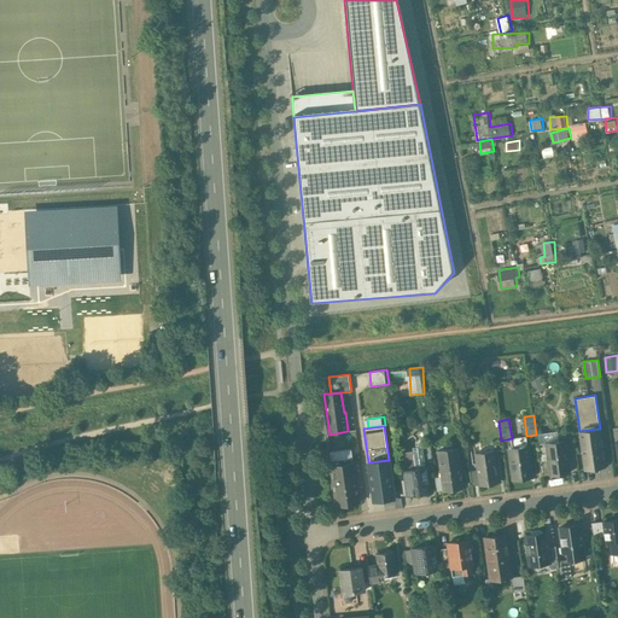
[(600,429),(579,431),(584,470),(605,467),(600,429)]
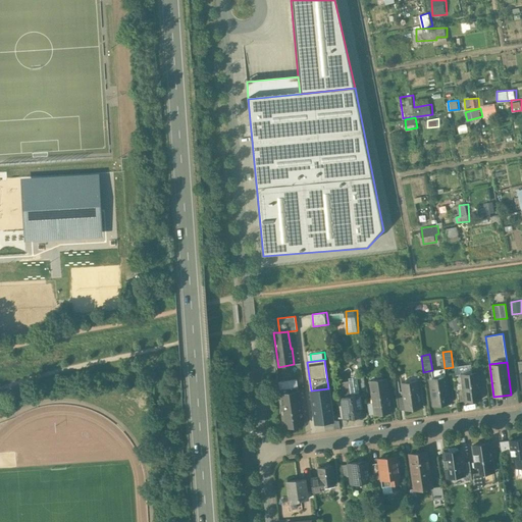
[(473,364),(460,366),(461,373),(474,371),(473,364)]
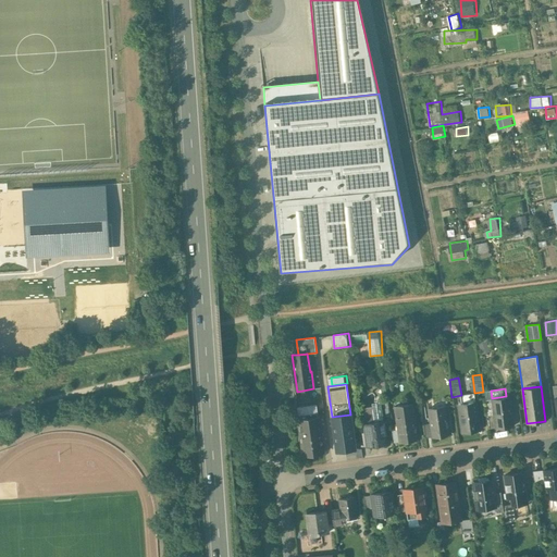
[(510,397),(492,399),(494,415),(496,428),(496,429),(514,426),(510,397)]
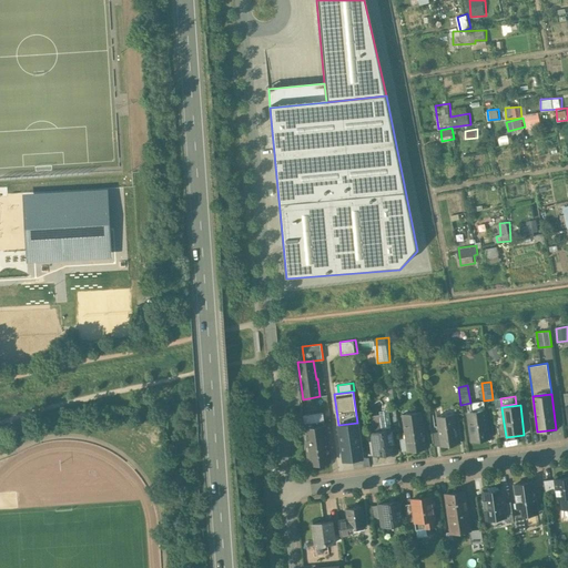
[(485,409),(467,412),(472,442),(489,438),(487,419),(486,419),(485,409)]
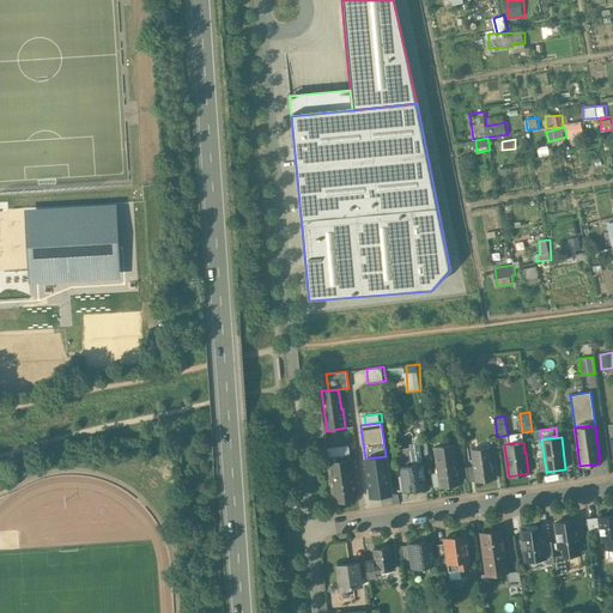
[(453,444),(434,447),(438,472),(439,486),(459,484),(453,444)]
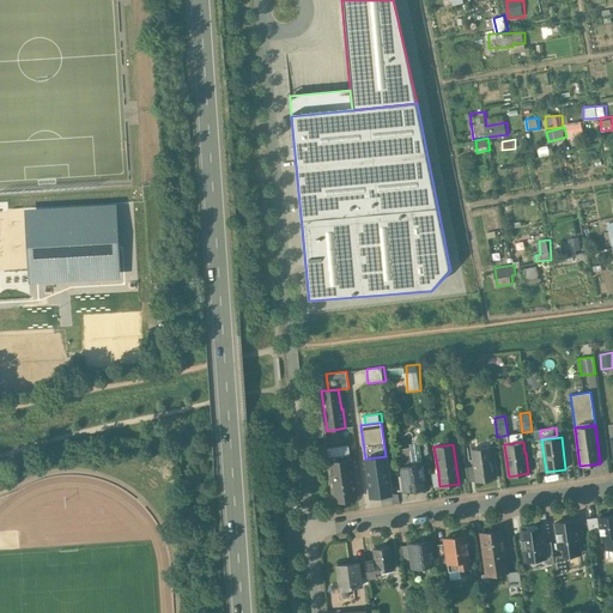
[(410,447),(398,449),(401,466),(412,465),(410,447)]
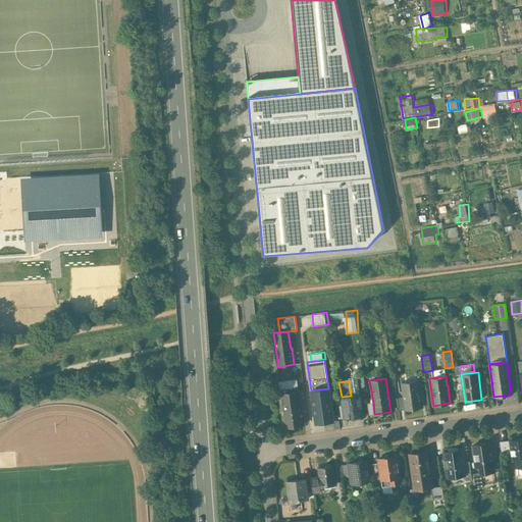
[(417,380),(401,382),(403,398),(405,409),(405,410),(421,408),(417,380)]
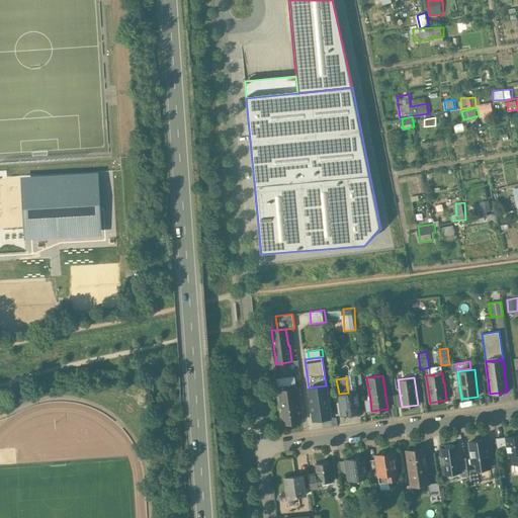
[(326,385),(309,387),(313,419),(330,417),(326,385)]
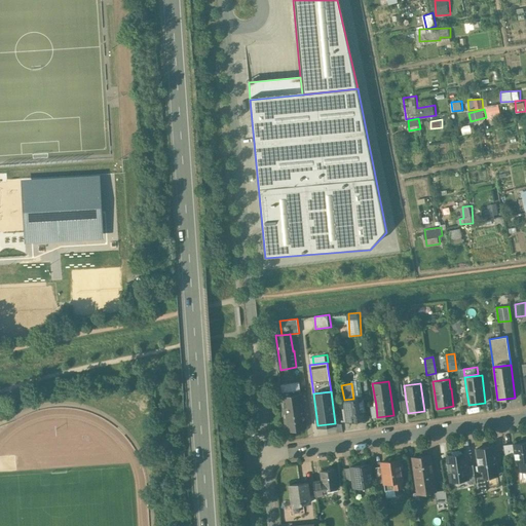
[(300,393),(283,396),(287,430),(305,427),(300,393)]
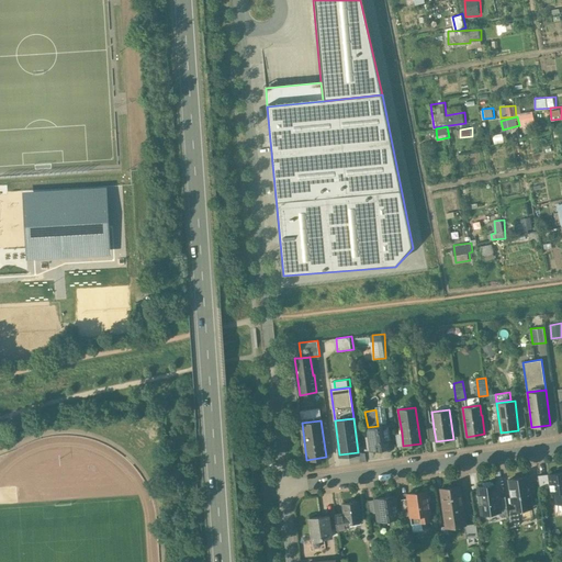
[(378,426),(368,427),(369,436),(370,449),(371,450),(390,448),(386,425),(378,426)]
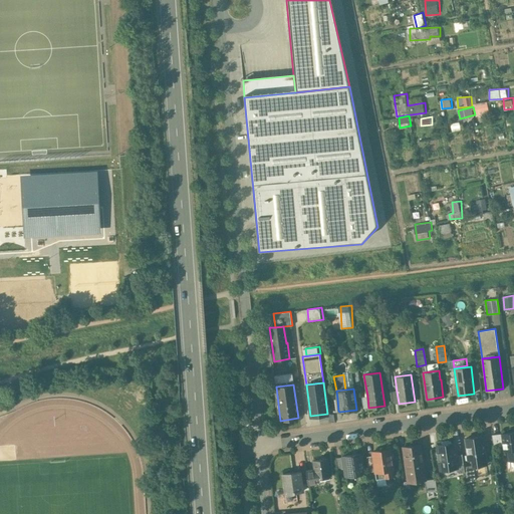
[(513,431),(501,434),(503,446),(504,451),(508,450),(513,449),(513,431)]
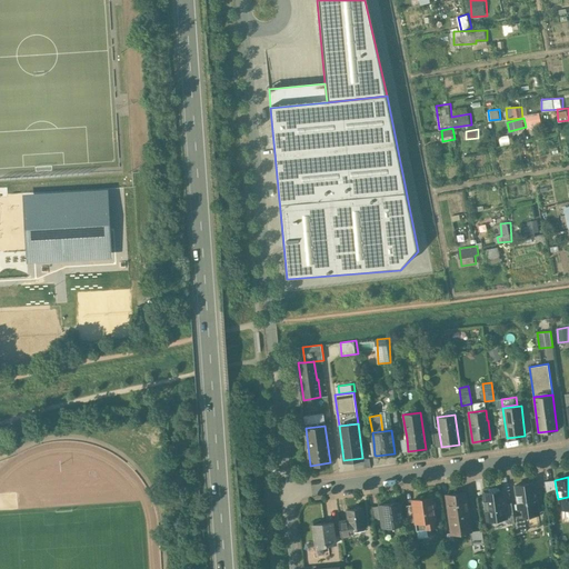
[(555,480),(545,481),(547,496),(557,493),(555,480)]
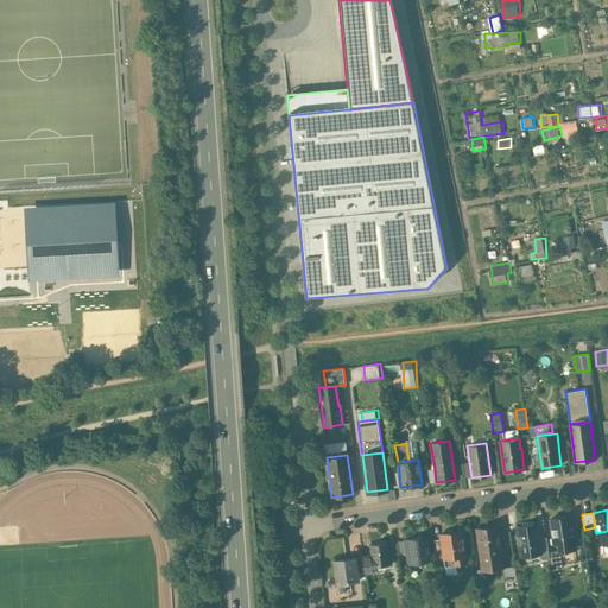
[(571,517),(551,519),(553,539),(558,538),(563,538),(564,542),(574,539),(571,517)]
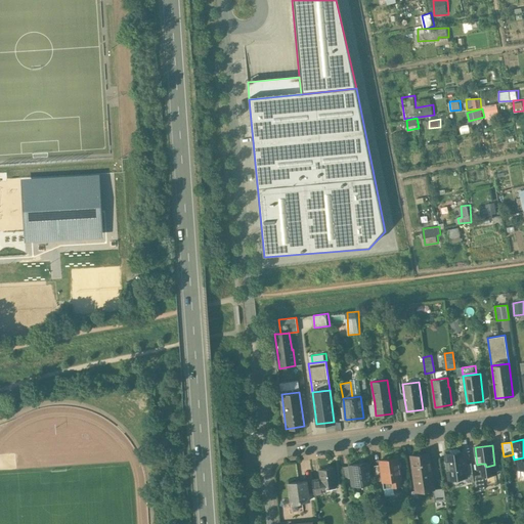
[(460,449),(449,450),(449,452),(445,453),(448,480),(454,479),(454,480),(462,479),(461,478),(467,477),(465,464),(465,463),(464,459),(463,450),(461,451),(460,449)]
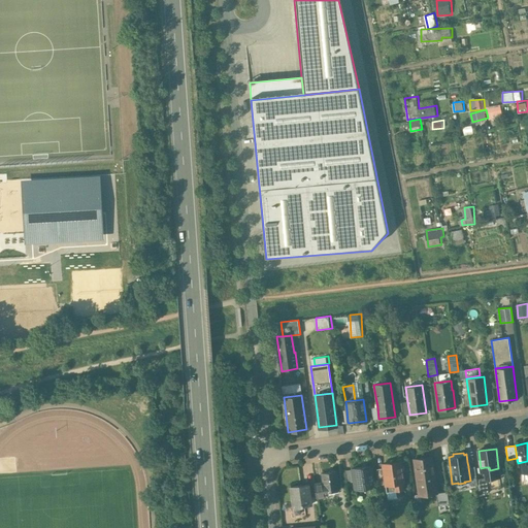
[(436,490),(431,458),(415,460),(419,493),(436,490)]
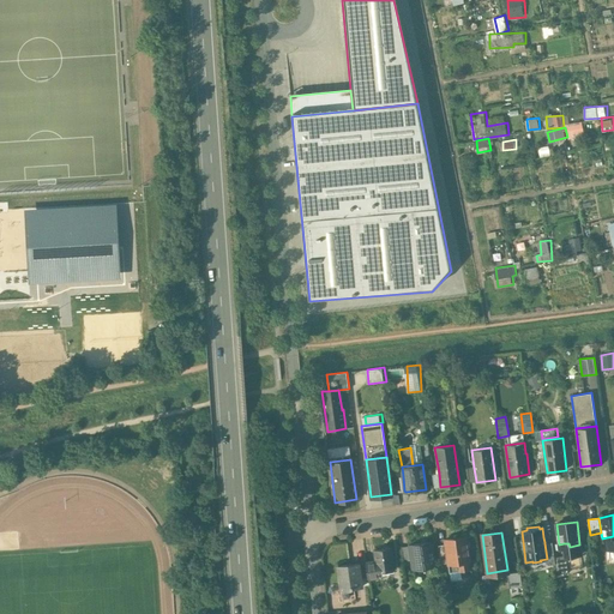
[(467,536),(445,540),(445,545),(447,563),(449,564),(458,563),(468,560),(470,560),(467,536)]
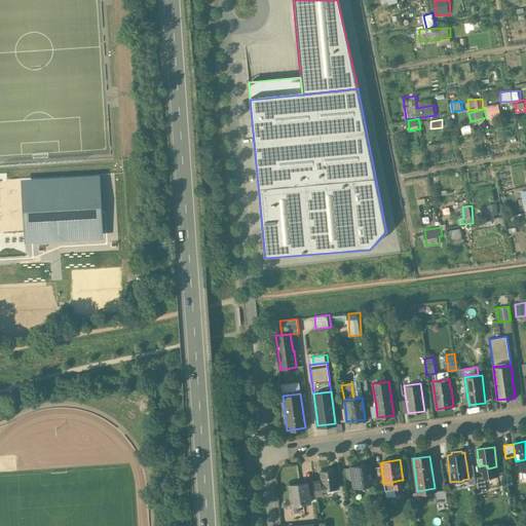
[(370,464),(351,466),(352,467),(353,479),(354,487),(373,485),(370,464)]
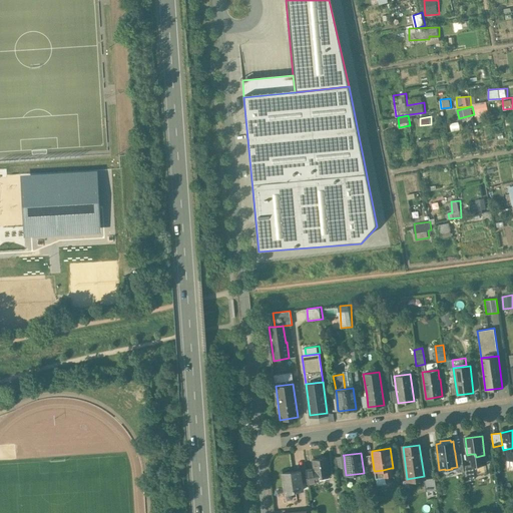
[(463,466),(461,453),(455,454),(457,467),(457,472),(464,471),(463,466)]
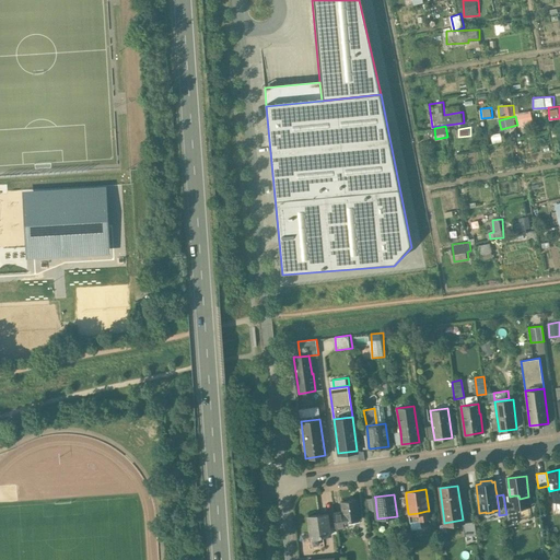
[(528,497),(520,499),(518,496),(514,496),(516,508),(531,505),(528,497)]
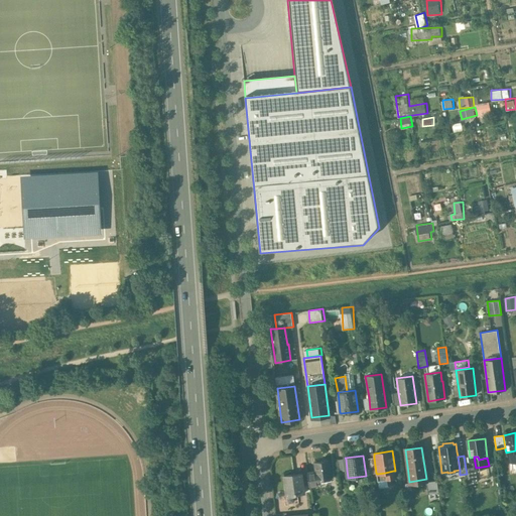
[(346,459),(339,460),(340,471),(347,470),(346,459)]
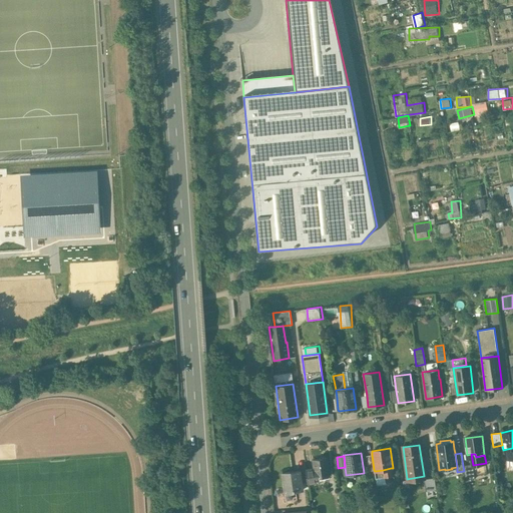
[(327,457),(314,459),(315,469),(317,477),(330,475),(327,457)]
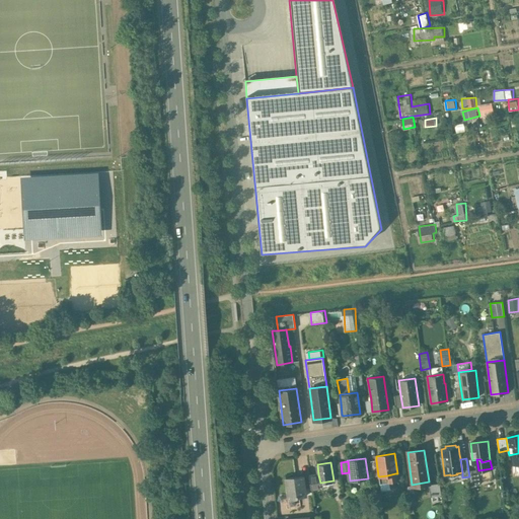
[(478,470),(468,471),(469,476),(470,486),(480,484),(478,470)]
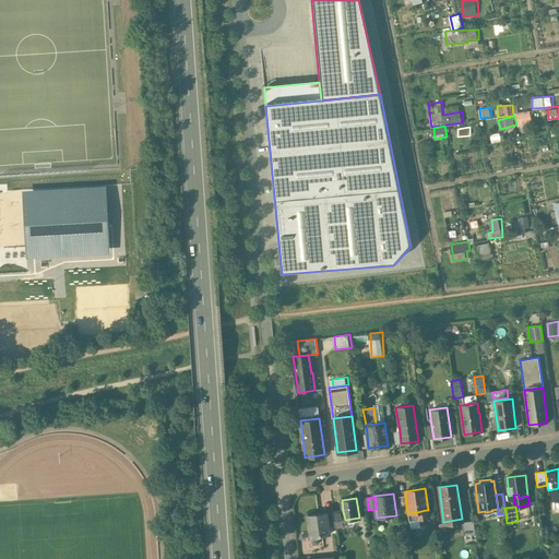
[(343,511),(334,512),(335,525),(346,524),(345,520),(343,511)]
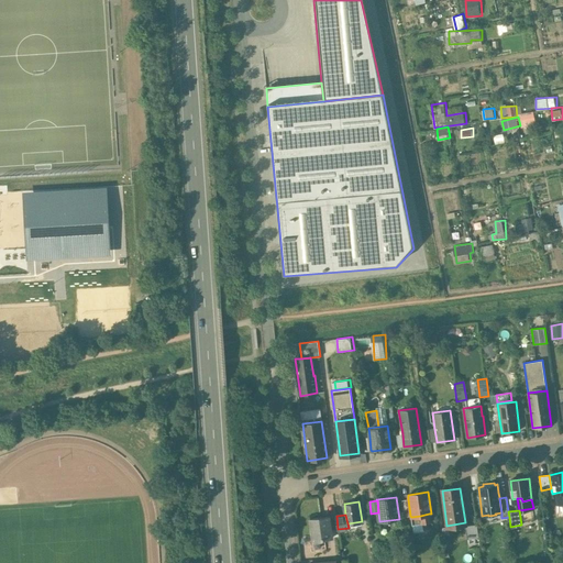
[(328,516),(310,518),(313,541),(331,538),(328,516)]
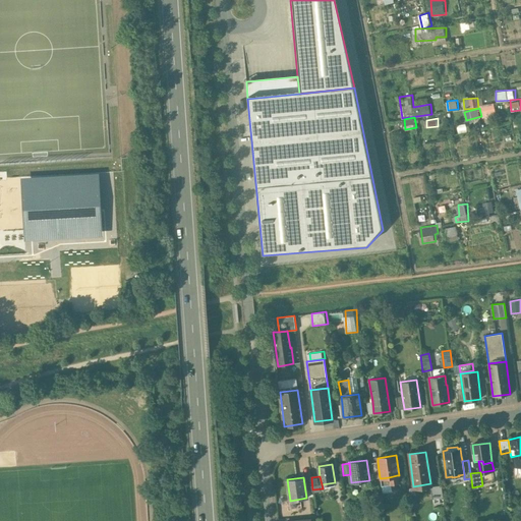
[(389,477),(381,478),(382,485),(390,483),(389,477)]
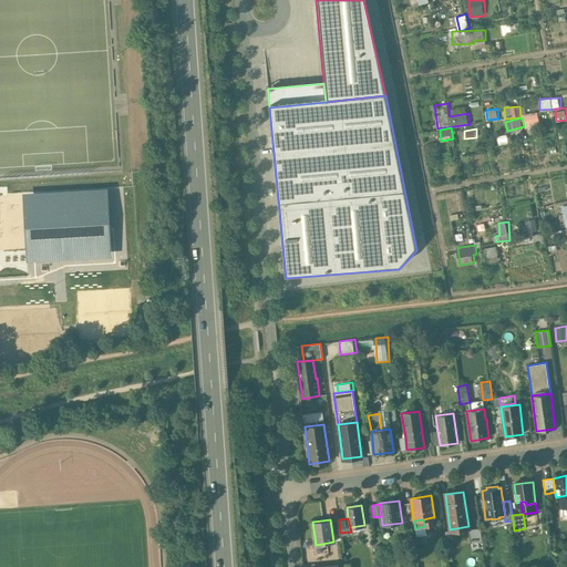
[(482,528),(471,529),(473,542),(484,540),(482,528)]
